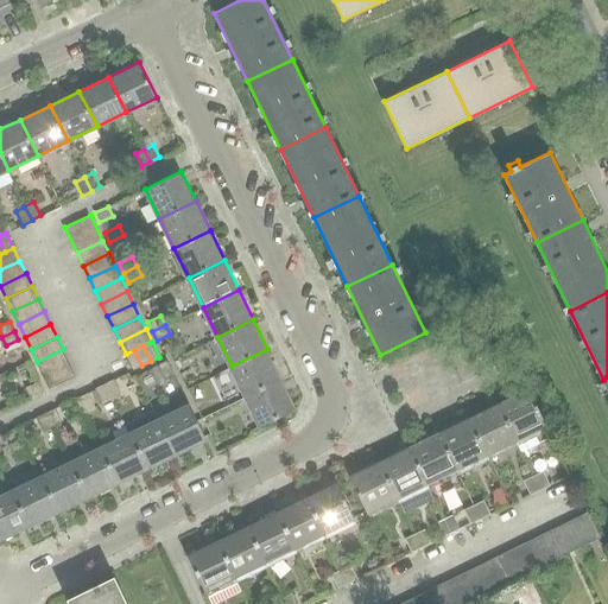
[(69,362),(63,349),(37,362),(43,374),(69,362)]
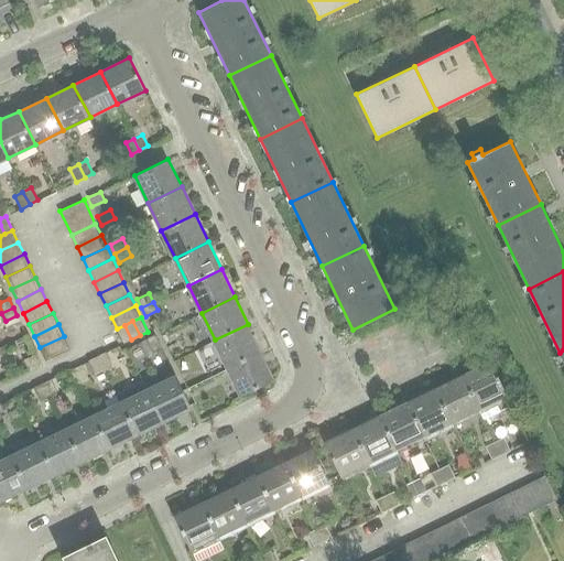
[(248,324),(215,340),(228,367),(261,351),(248,324)]
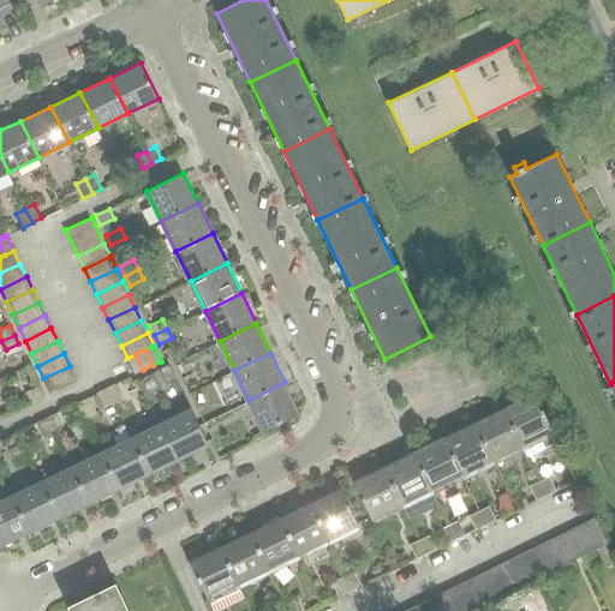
[(136,354),(127,358),(135,373),(143,370),(136,354)]
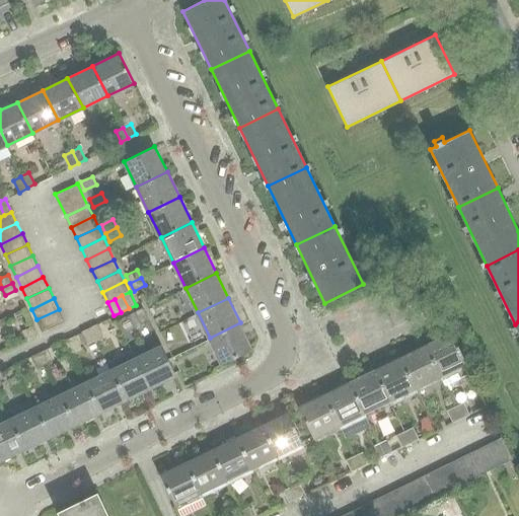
[(147,319),(142,308),(134,312),(139,323),(147,319)]
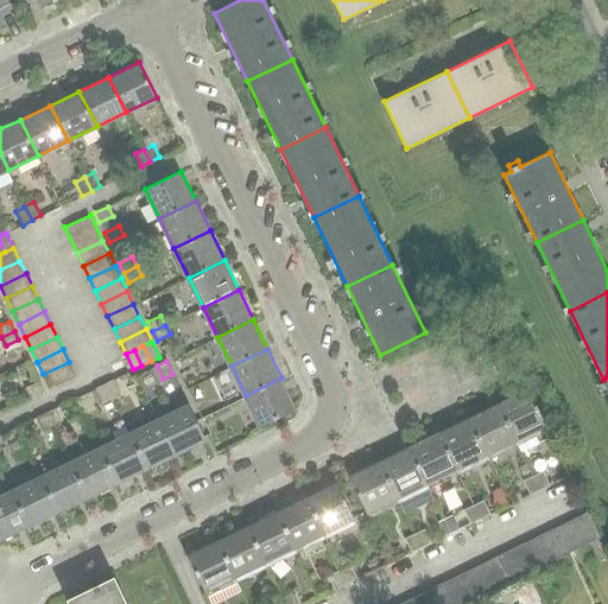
[(75,375),(69,362),(43,374),(50,388),(75,375)]
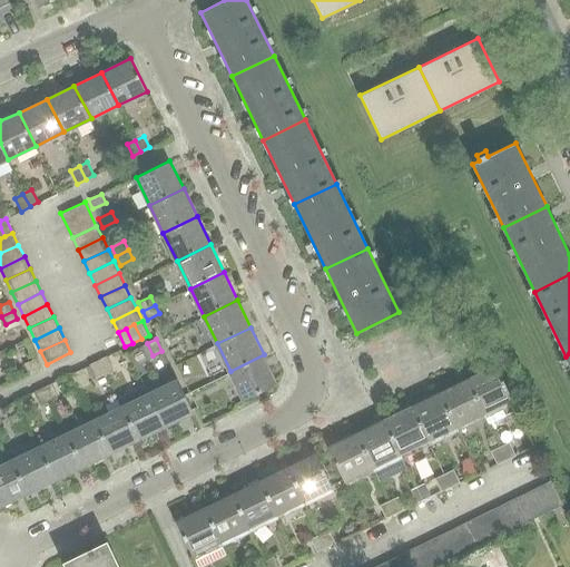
[(278,383),(264,354),(231,371),(244,400),(278,383)]
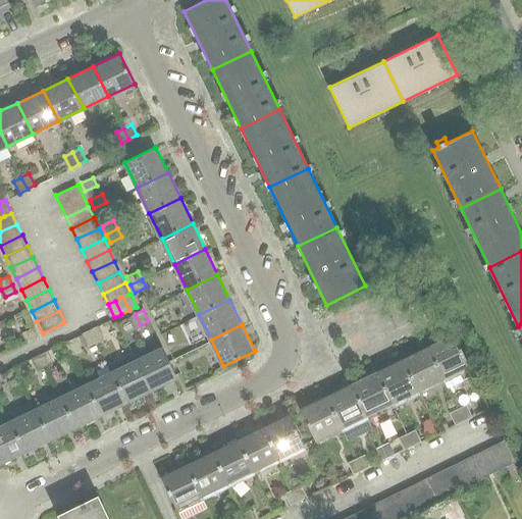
[(90,329),(95,341),(103,338),(98,325),(90,329)]
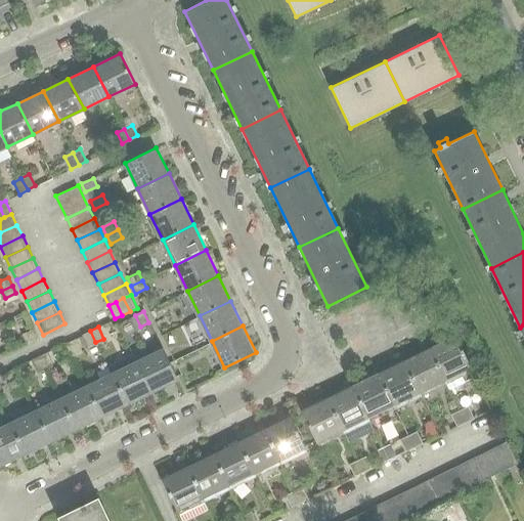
[(37,337),(33,329),(23,334),(26,342),(37,337)]
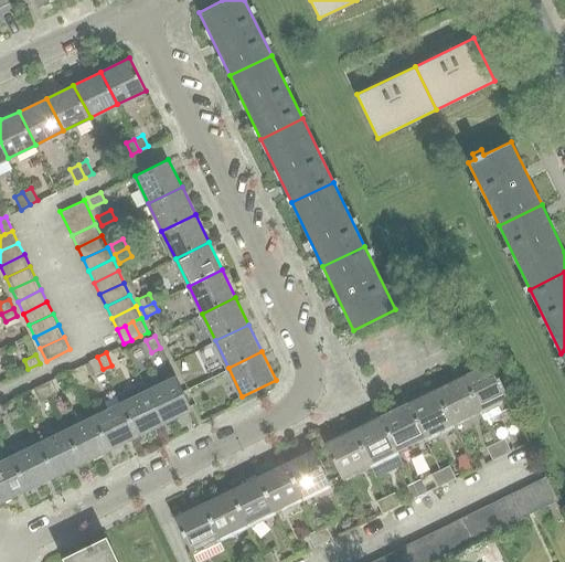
[(94,373),(103,369),(97,357),(88,361),(94,373)]
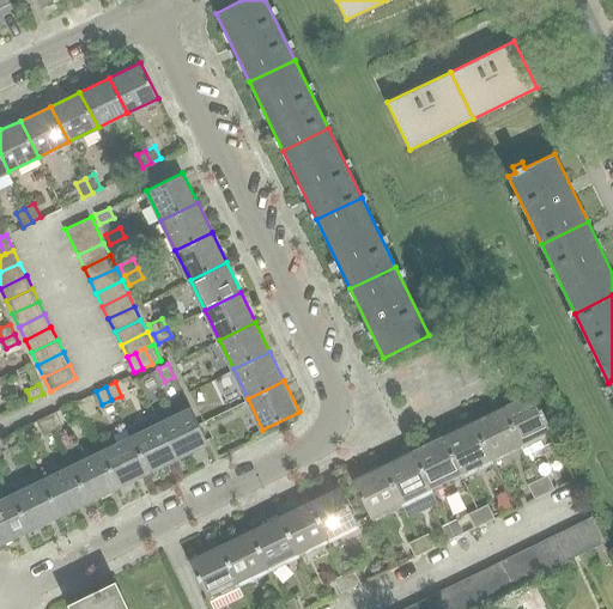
[(533,390),(503,406),(521,444),(525,451),(528,452),(545,444),(540,434),(552,428),(533,390)]
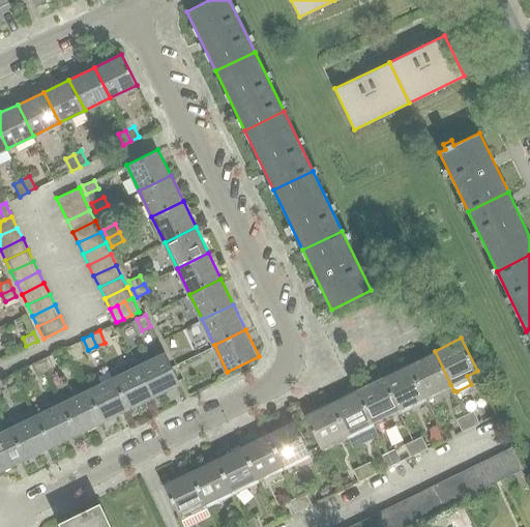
[(435,351),(409,363),(424,397),(450,384),(435,351)]
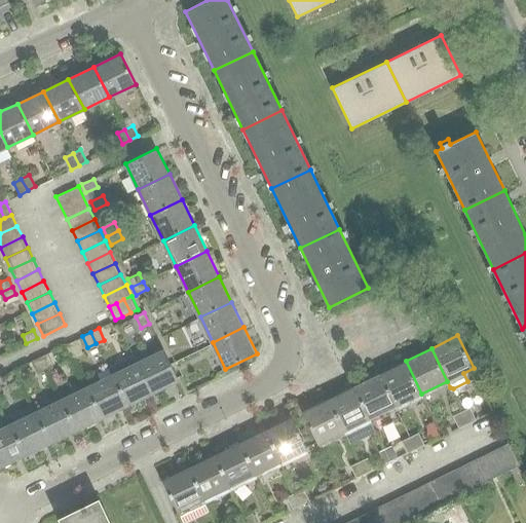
[(152,393),(179,380),(164,349),(138,362),(152,393)]
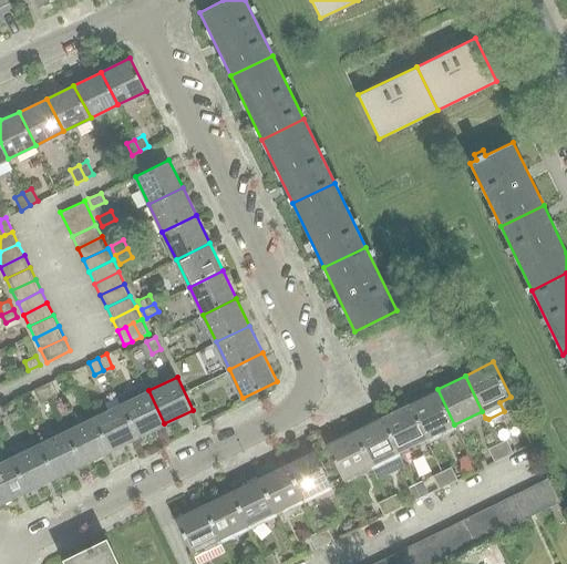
[(53,395),(47,382),(40,386),(47,398),(53,395)]
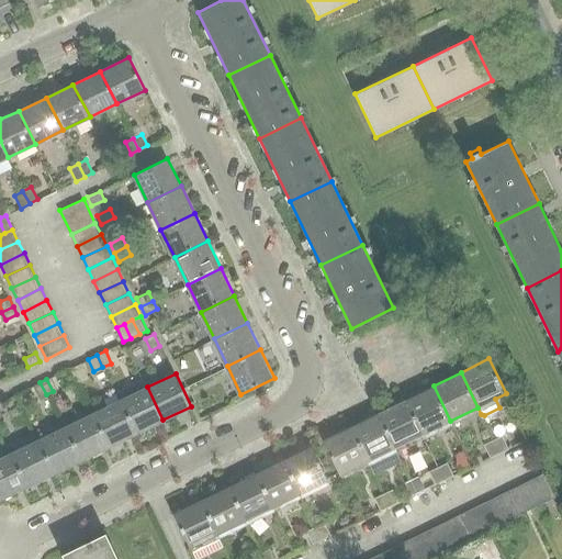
[(40,398),(46,394),(40,382),(33,386),(40,398)]
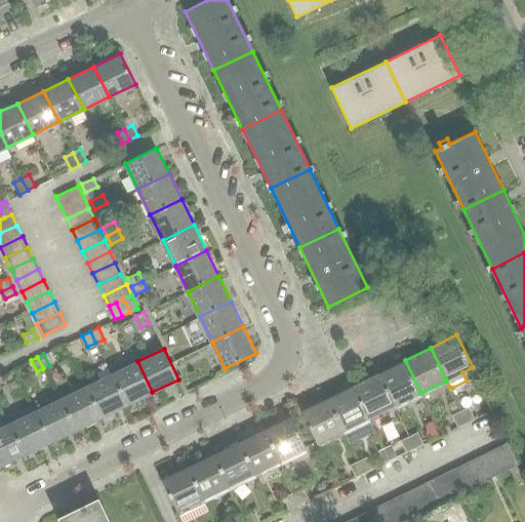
[(405,360),(378,373),(394,405),(420,393),(405,360)]
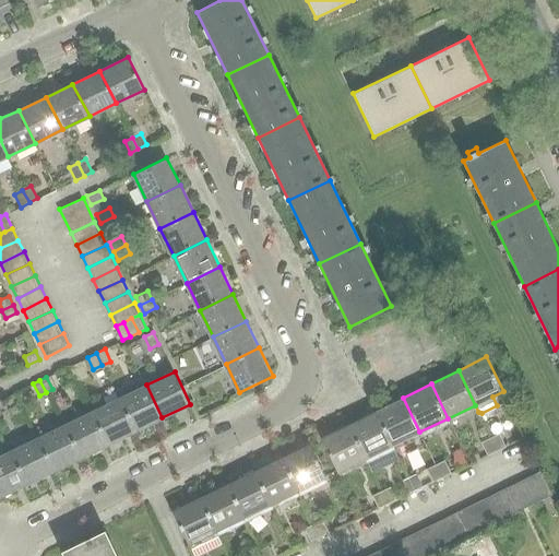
[(135,430),(162,417),(146,385),(119,399),(135,430)]
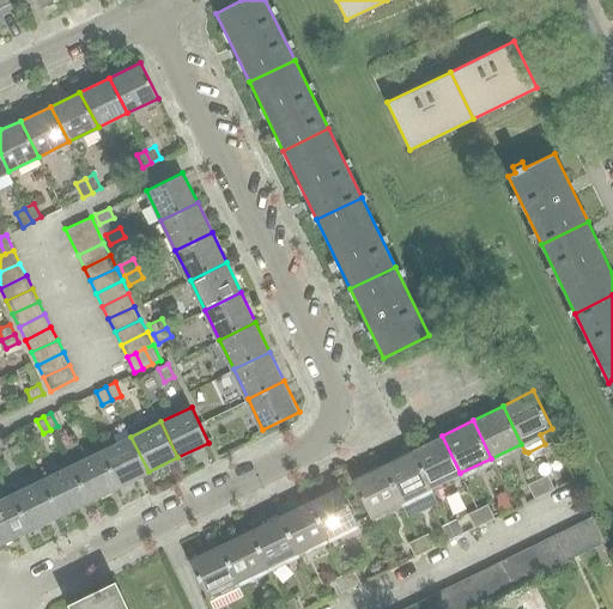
[(442,436),(412,450),(431,487),(460,473),(442,436)]
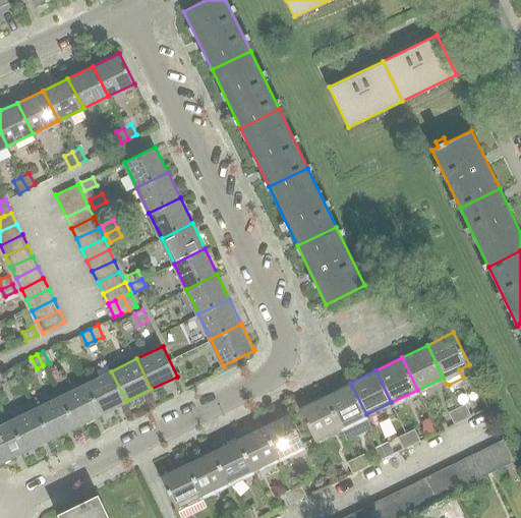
[(101,413),(126,401),(111,371),(85,384),(101,413)]
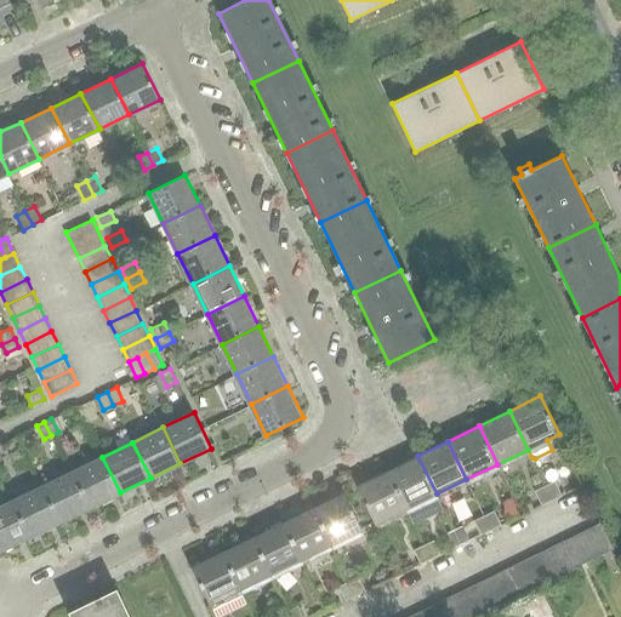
[(417,456),(387,470),(406,509),(437,493),(417,456)]
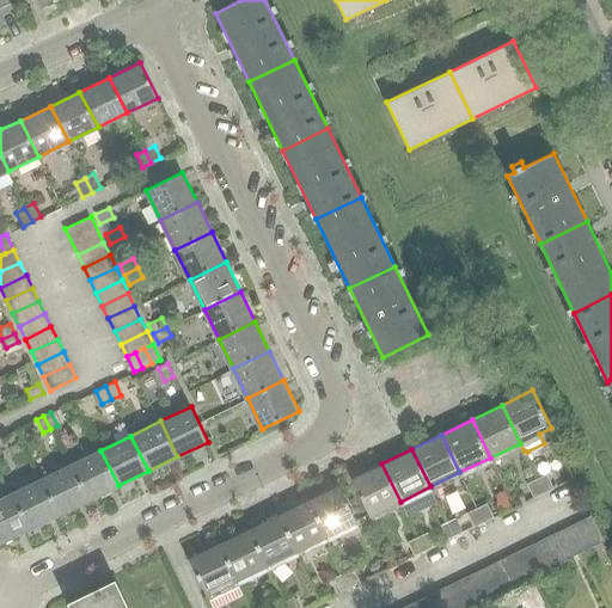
[(89,501),(118,485),(101,450),(71,465),(89,501)]
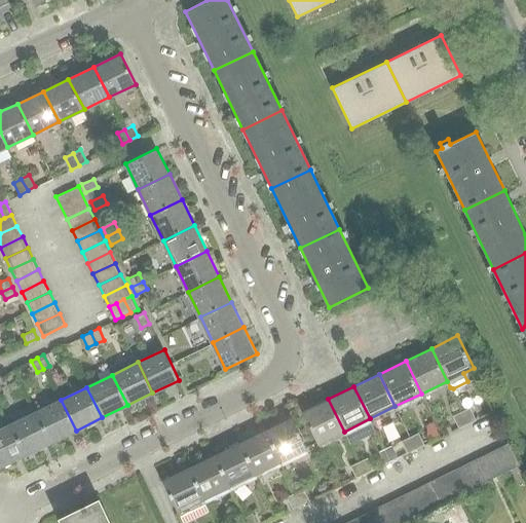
[(328,399),(303,411),(318,444),(344,432),(328,399)]
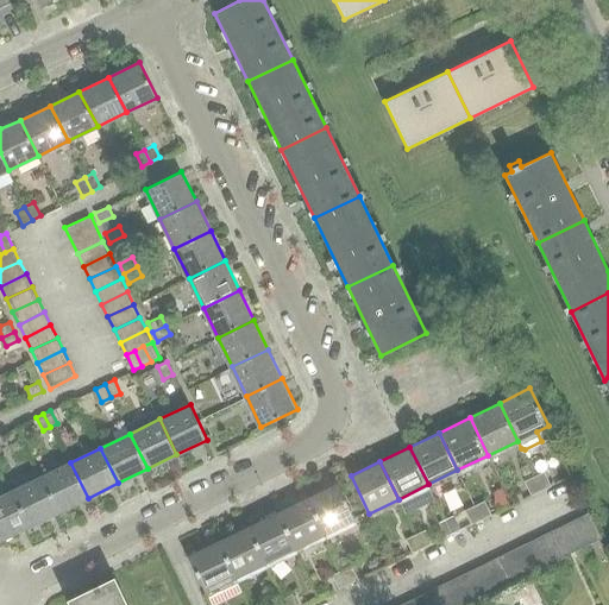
[(58,512),(88,498),(70,462),(41,477),(58,512)]
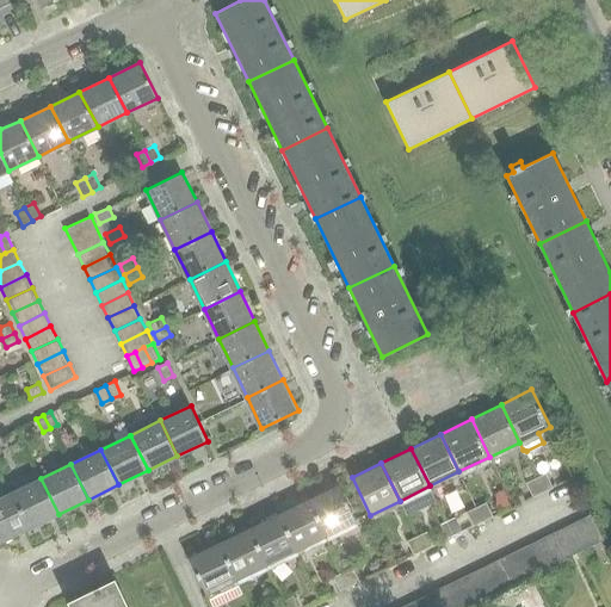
[(543,491),(551,487),(544,472),(535,477),(543,491)]
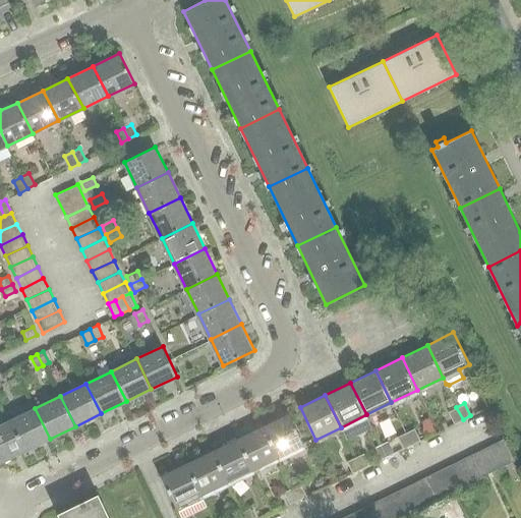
[(455,423),(463,419),(456,407),(449,411),(455,423)]
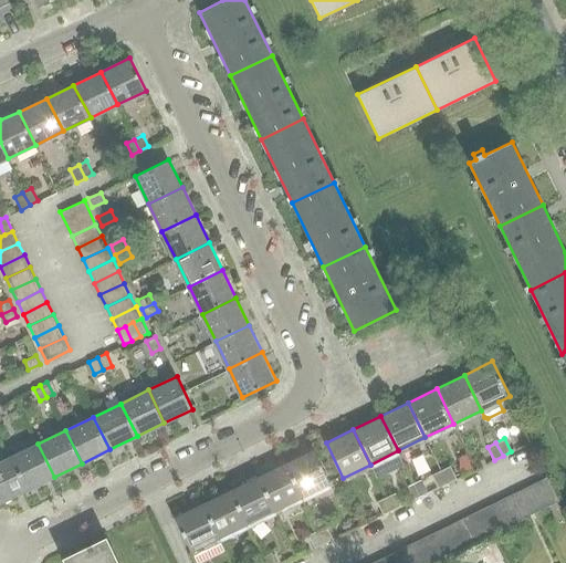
[(27,490),(54,477),(38,444),(10,457),(27,490)]
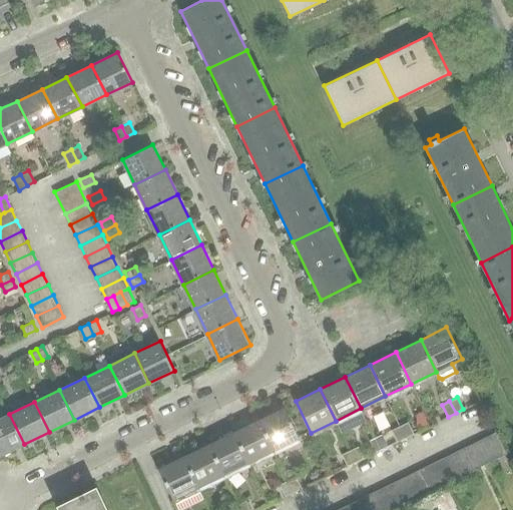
[(258,419),(274,451),(301,438),(285,406),(258,419)]
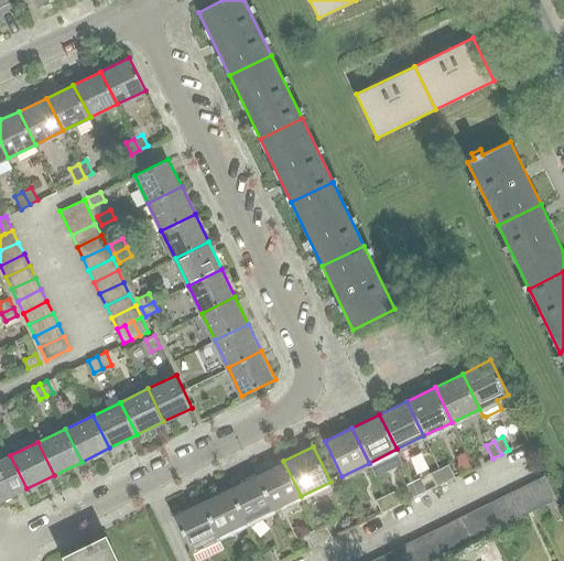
[(0,500),(26,488),(10,455),(0,460),(0,500)]
